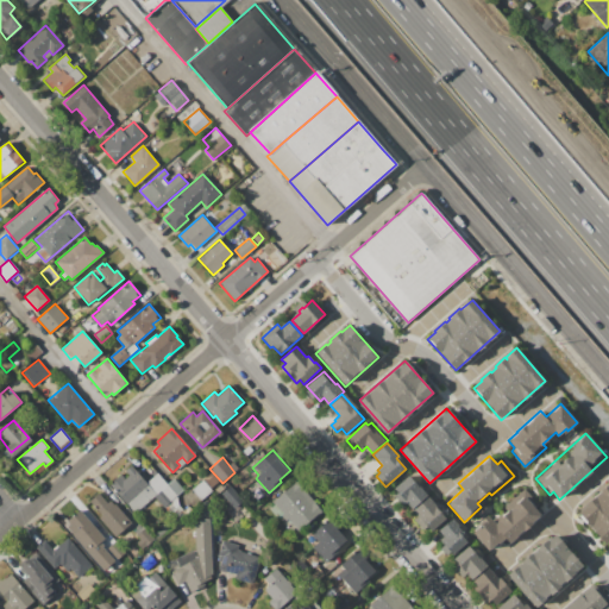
[(110,483),(120,473),(125,478),(129,475),(125,471),(131,465),(146,483),(157,473),(167,484),(174,478),(184,490),(164,508),(154,496),(136,513),(110,483)]
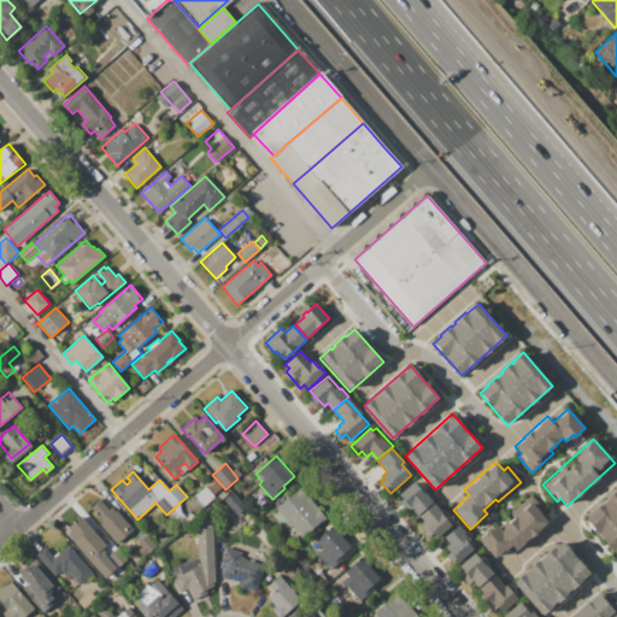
[(399,494),(413,481),(433,503),(418,516),(412,509),(407,513),(399,503),(404,499),(399,494)]
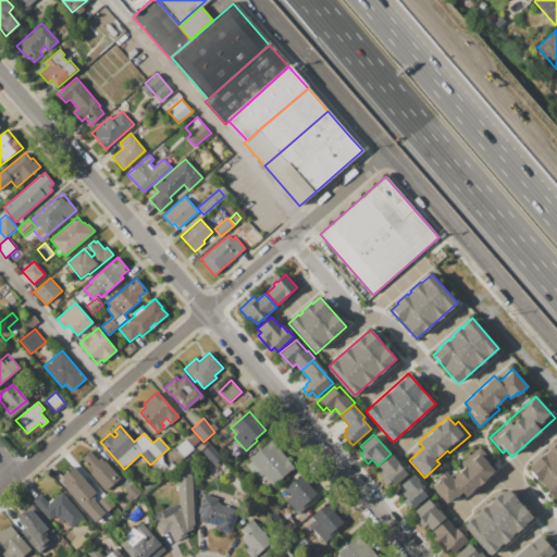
[(176,446),(185,438),(194,449),(186,457),(176,446)]
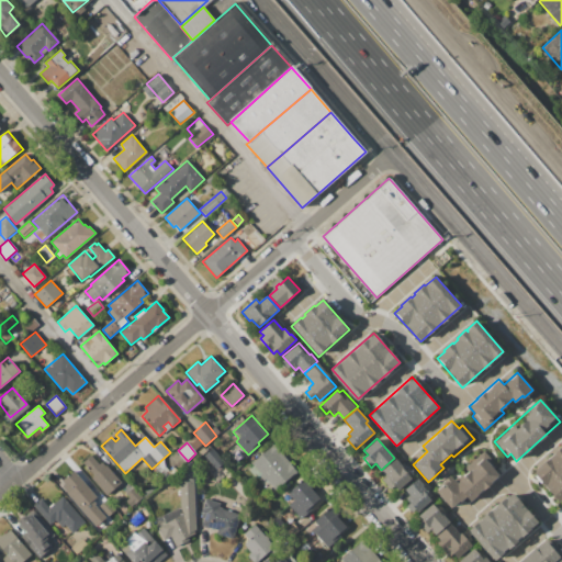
[(251,463),(273,444),(296,471),(276,490),(251,463)]
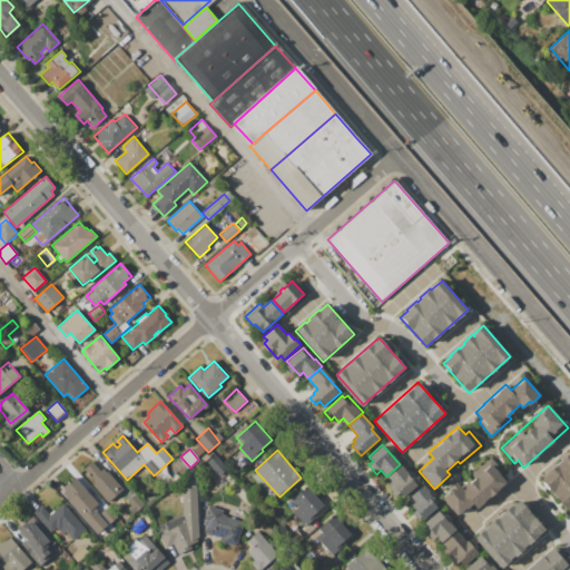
[(540,481),(548,473),(548,472),(557,464),(558,465),(562,461),(561,460),(569,452),(569,508),(567,511),(540,481)]
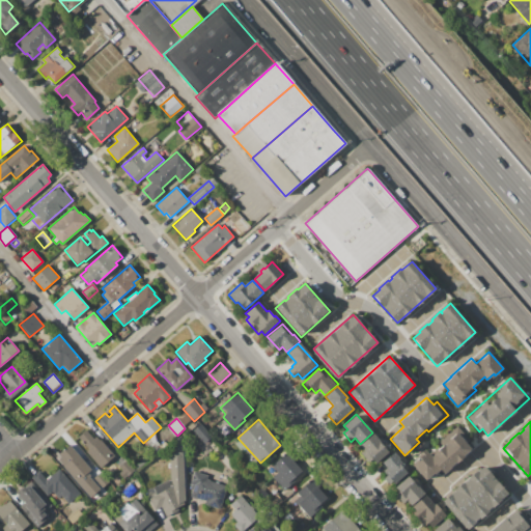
[(193,430),(199,424),(212,438),(204,444),(193,430)]
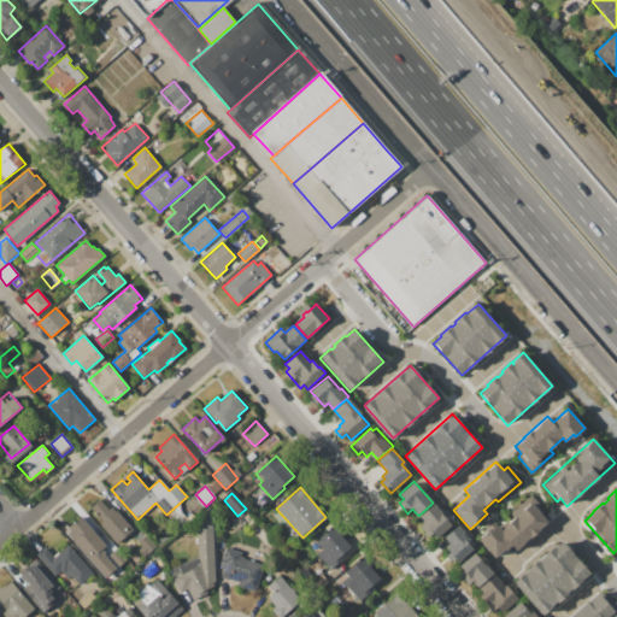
[(90,509),(100,500),(109,510),(111,506),(115,511),(117,509),(134,529),(117,545),(99,524),(103,522),(90,509)]
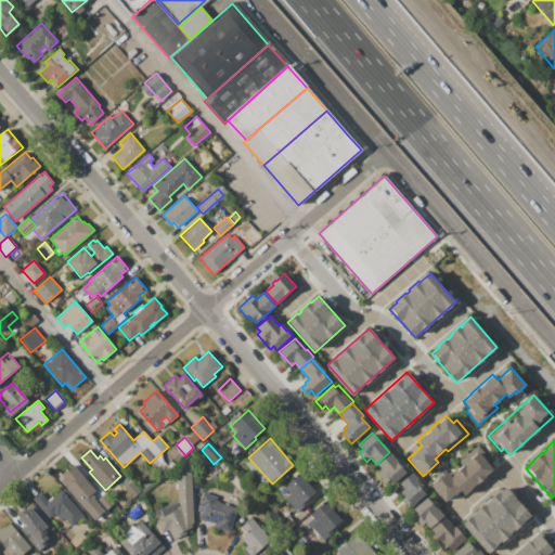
[(430,485),(437,479),(438,481),(448,472),(452,476),(479,452),(494,469),(464,497),(460,491),(447,503),(430,485)]
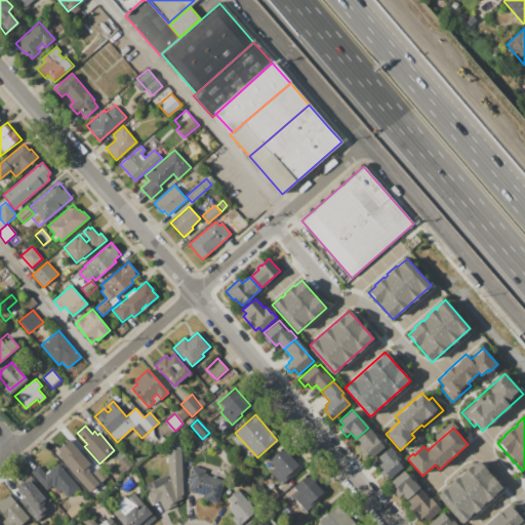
[(356,441),(369,429),(385,446),(371,458),(368,454),(364,457),(357,448),(360,445),(356,441)]
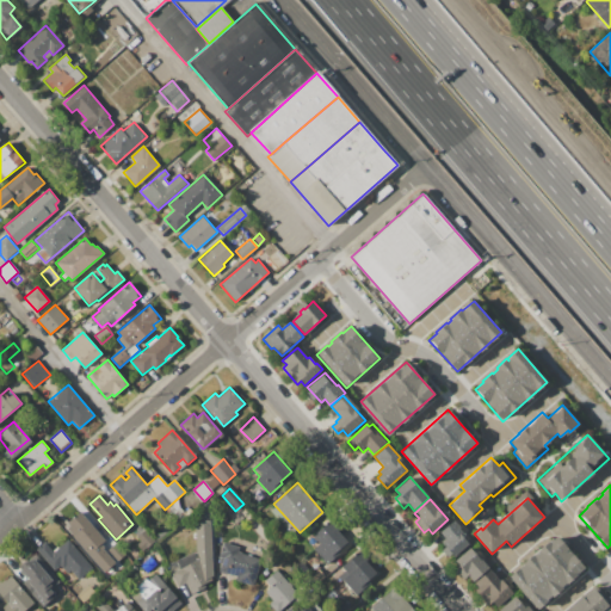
[(199,510),(208,503),(215,512),(208,519),(199,510)]
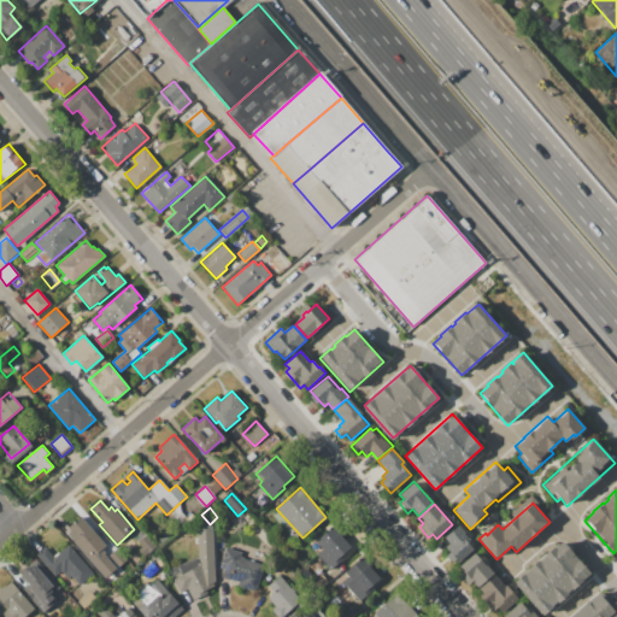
[(66,532),(82,518),(106,546),(90,560),(66,532)]
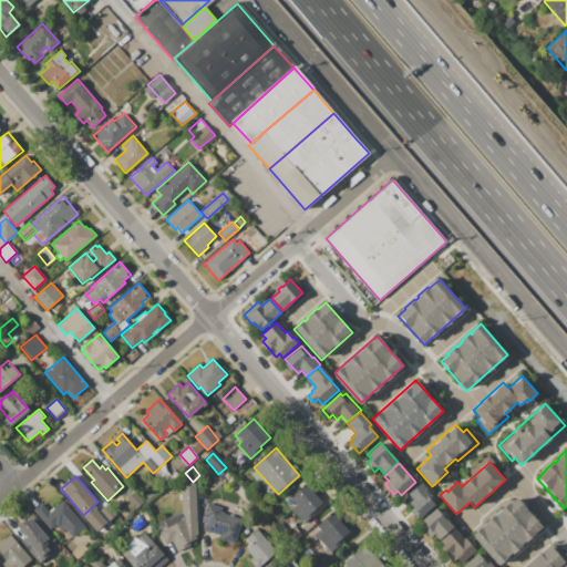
[(409,494),(422,483),(426,488),(430,486),(434,492),(432,494),(439,502),(421,517),(419,514),(415,517),(410,511),(413,507),(411,505),(414,502),(409,494)]
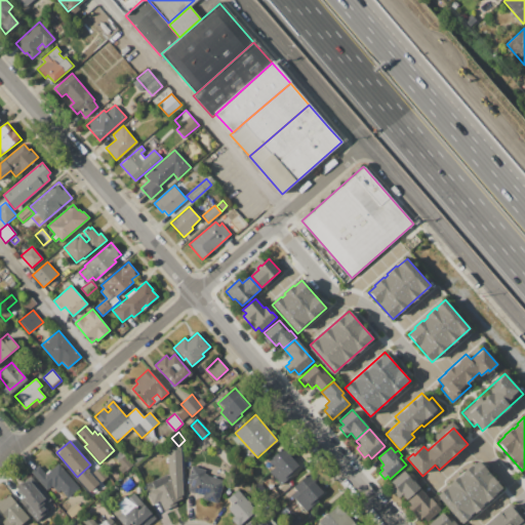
[(166,448),(167,474),(143,484),(151,502),(159,501),(162,510),(182,500),(179,448),(166,448)]
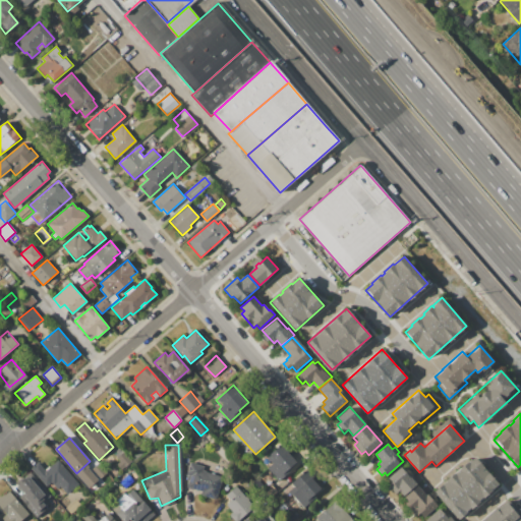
[(265,457),(280,445),(295,462),(288,468),(290,471),(279,481),(268,469),(272,465),(265,457)]
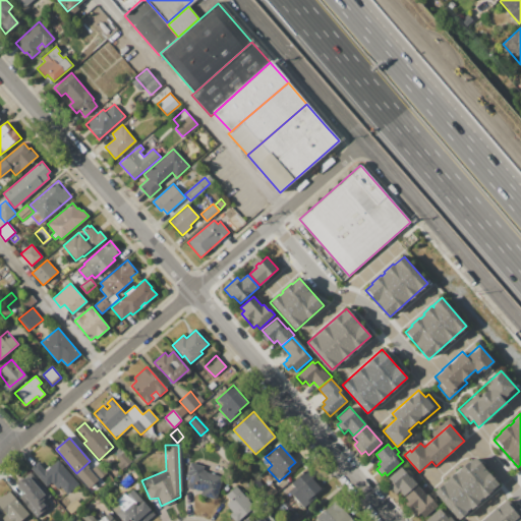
[(117,458),(123,452),(131,461),(121,470),(116,464),(120,461),(117,458)]
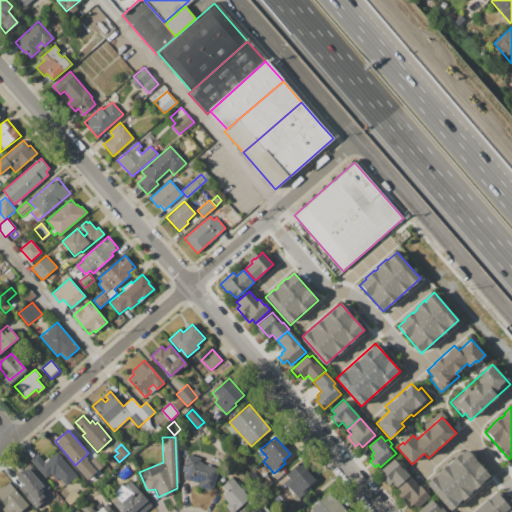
[(450,511),(426,484),(466,448),(492,477),(452,511),(450,511)]
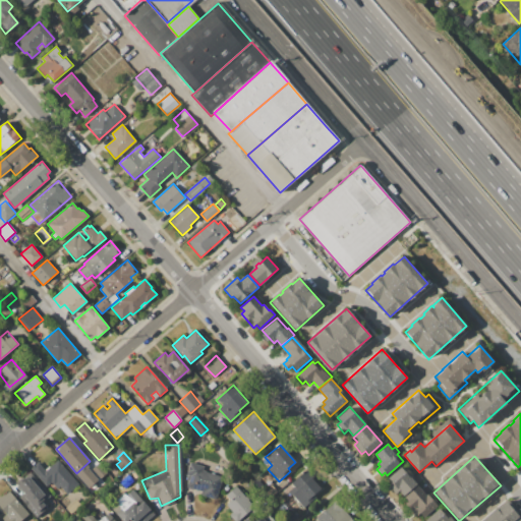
[(32,468),(39,462),(46,470),(57,461),(78,485),(66,496),(60,487),(57,490),(51,482),(46,487),(37,478),(39,476),(32,468)]
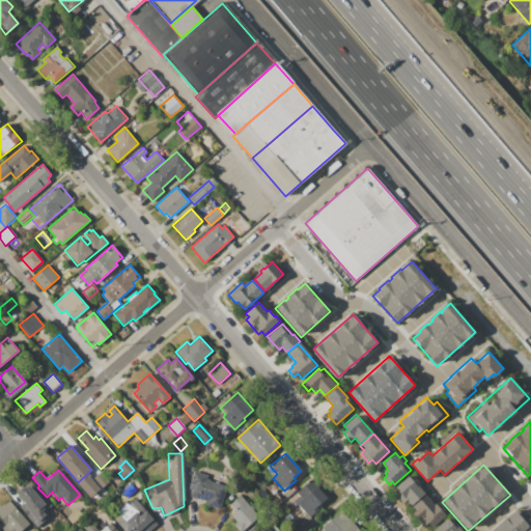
[(186,497),(219,507),(225,485),(205,479),(206,475),(194,471),(186,497)]
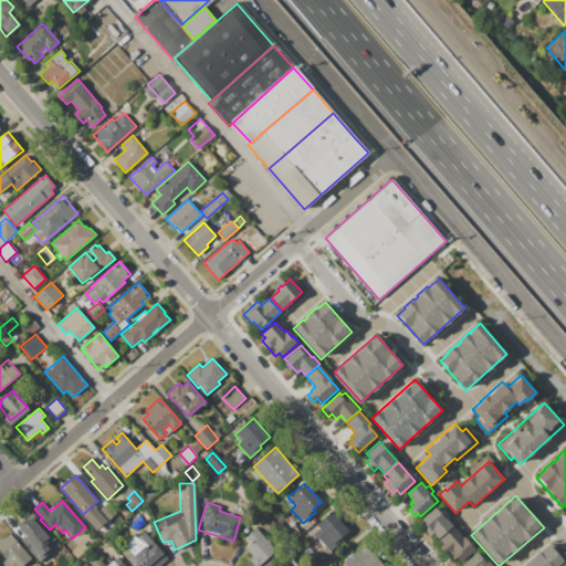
[(98,511),(107,503),(115,513),(107,521),(98,511)]
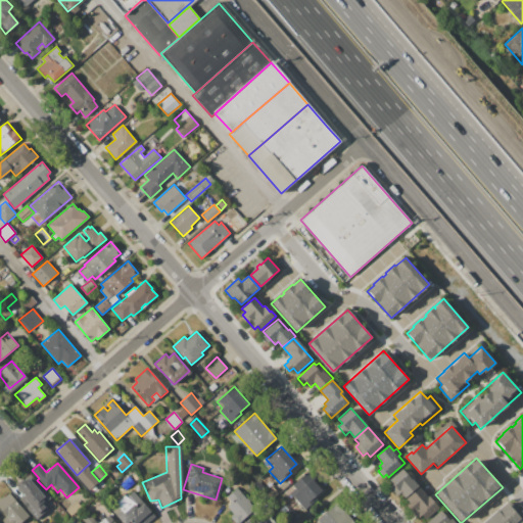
[(389,480),(402,469),(418,487),(405,498),(400,493),(397,495),(389,487),(392,484),(389,480)]
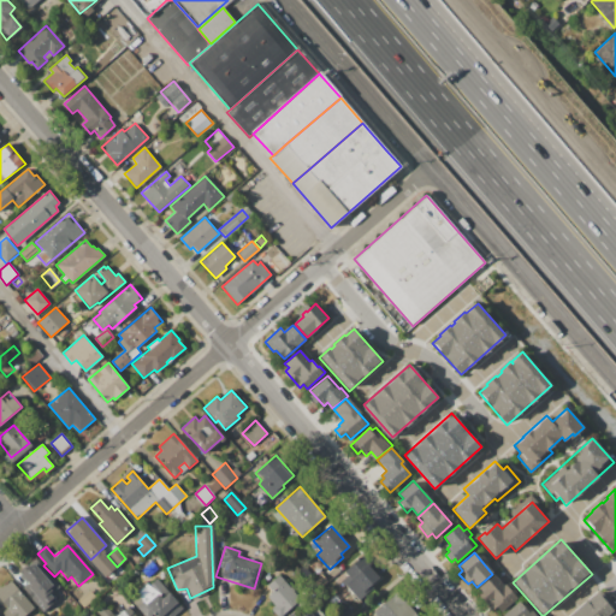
[(343,573),(361,557),(379,578),(356,597),(345,585),(344,586),(341,581),(347,576),(343,573)]
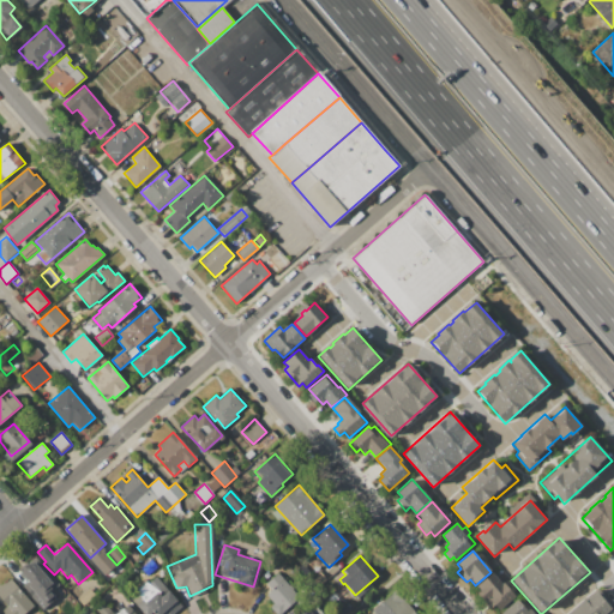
[(20,571),(35,558),(59,584),(43,597),(44,599),(37,606),(25,591),(32,585),(20,571)]
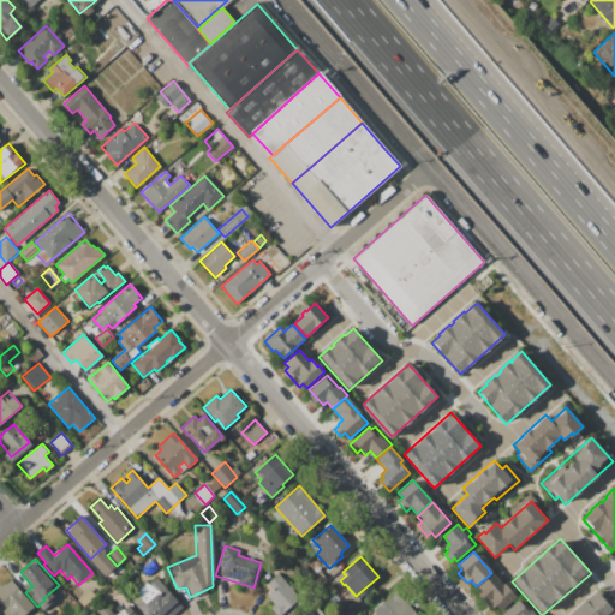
[(142,569),(151,561),(157,568),(148,575),(142,569)]
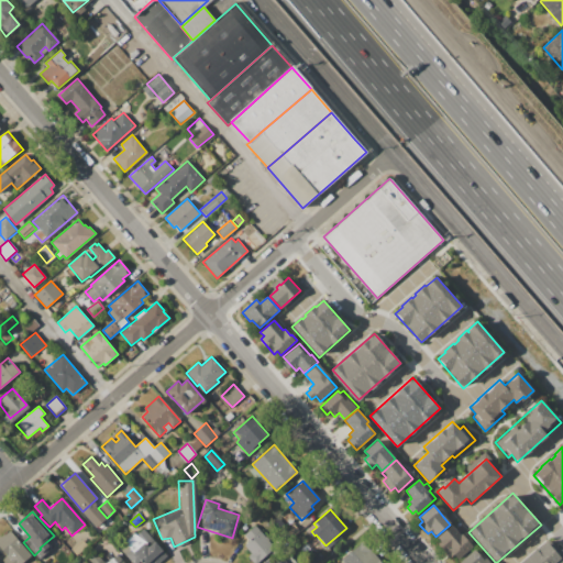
[(243,534),(255,525),(275,548),(257,562),(253,562),(247,556),(251,553),(244,544),(249,540),(243,534)]
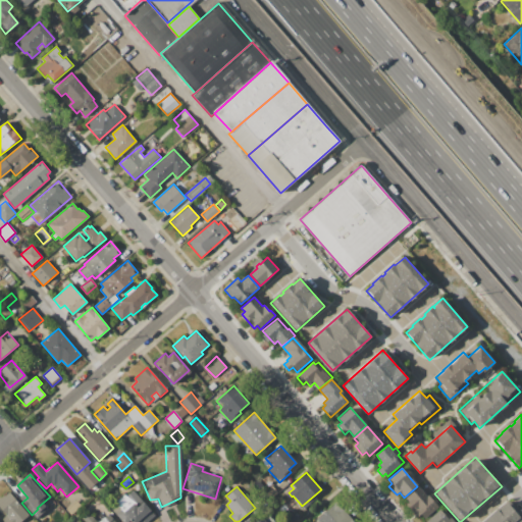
[(406,499),(418,487),(427,497),(429,494),(438,506),(424,519),(420,515),(417,518),(405,505),(408,502),(406,499)]
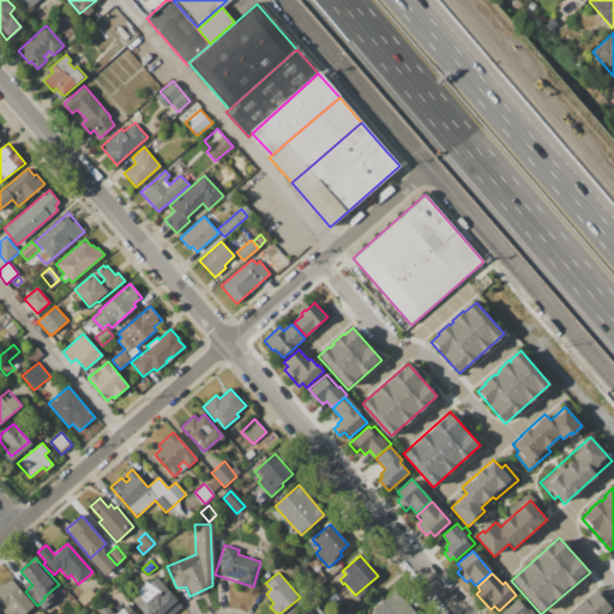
[(145,613),(132,599),(138,594),(136,591),(146,582),(149,584),(156,577),(181,606),(172,613),(164,613),(163,613),(162,613),(155,613),(154,612),(150,613),(145,613)]
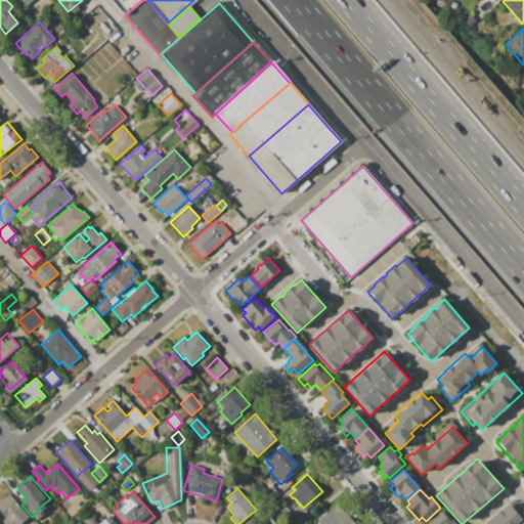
[(0,510),(0,499),(7,493),(30,519),(24,523),(2,523),(1,522),(6,517),(0,510)]
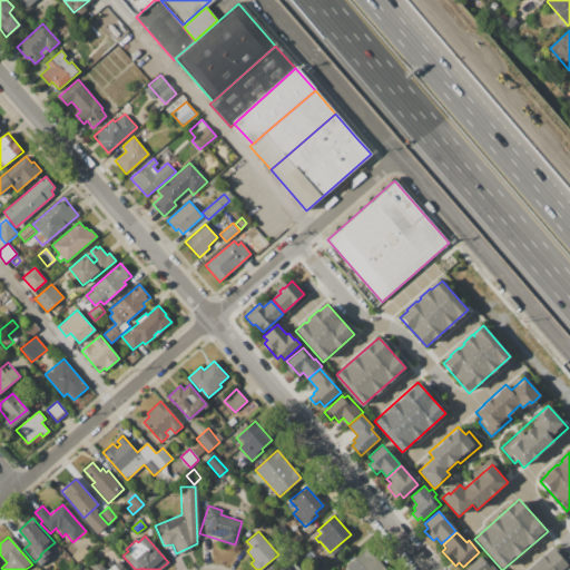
[(71,556),(82,546),(89,552),(78,562),(71,556)]
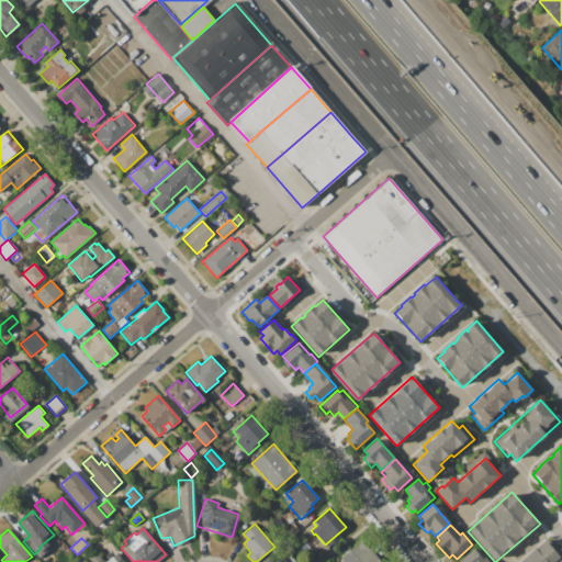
[(344,561),(340,559),(361,540),(380,561),(344,561)]
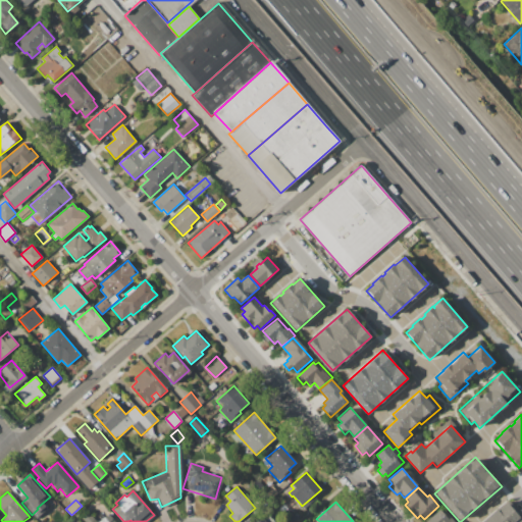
[(481,521),(497,509),(499,512),(508,504),(521,519),(521,521),(481,521)]
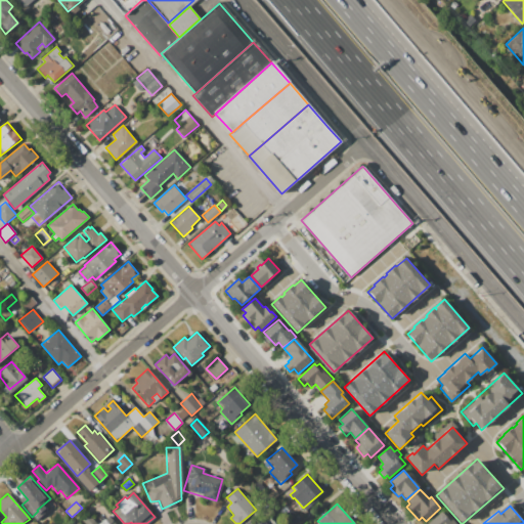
[(428,523),(441,512),(448,519),(450,517),(456,523),(428,523)]
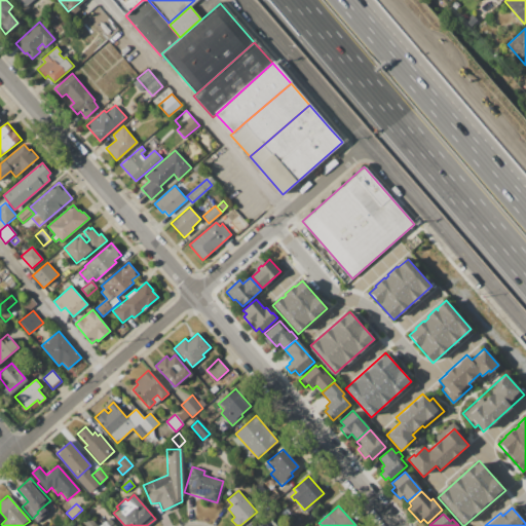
[(83,525),(82,524),(90,517),(99,525),(109,517),(116,525),(83,525)]
